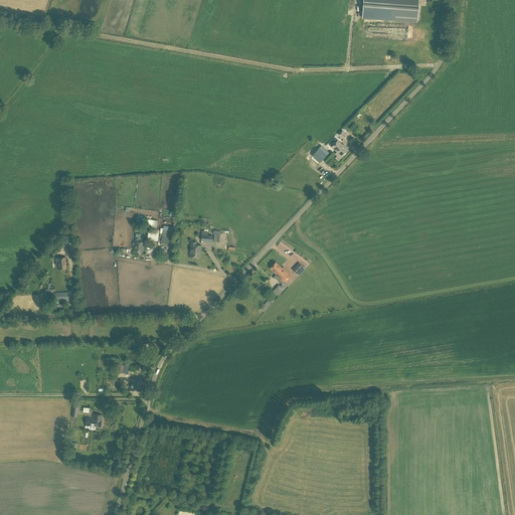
[(416,21),(417,0),(363,0),(362,17),(416,21)]
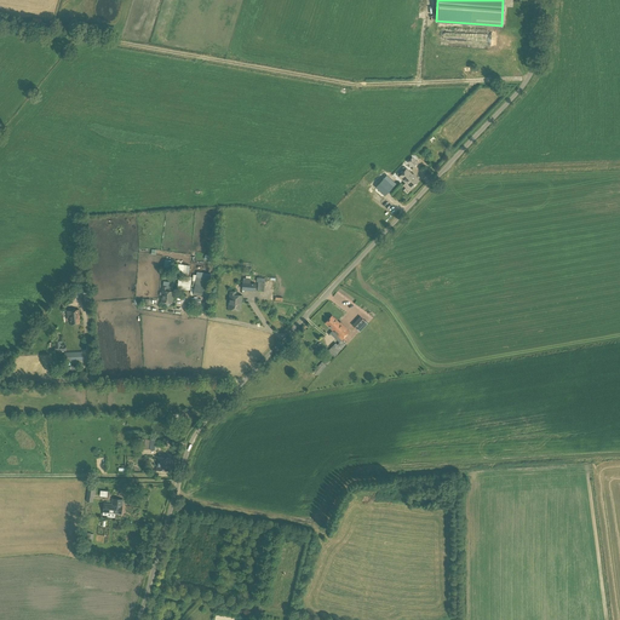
[(417,161),(413,158),(407,162),(414,168),(419,164),(417,161)]
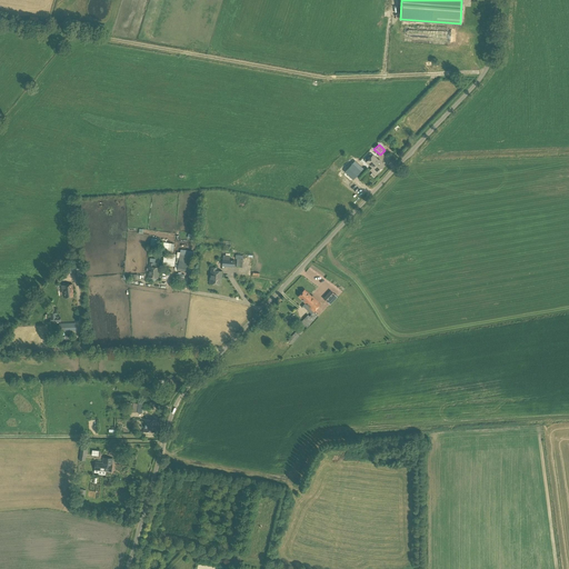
[(373,160),(370,158),(367,162),(372,168),(370,170),(376,175),(385,166),(382,163),(382,162),(381,161),(380,162),(376,158),(373,160)]
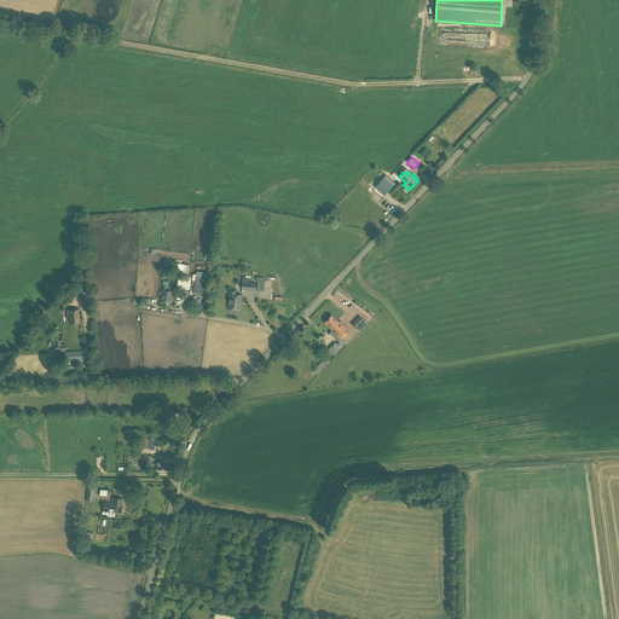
[(376,187),(374,190),(381,197),(394,183),(386,175),(375,186),(376,187)]
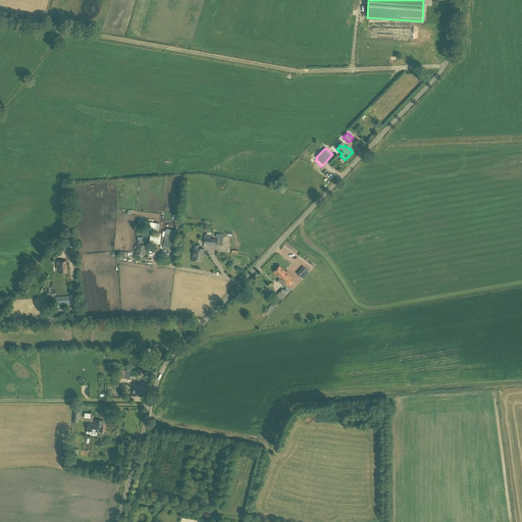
[(161,223),(149,222),(148,229),(154,229),(154,235),(160,236),(161,223)]
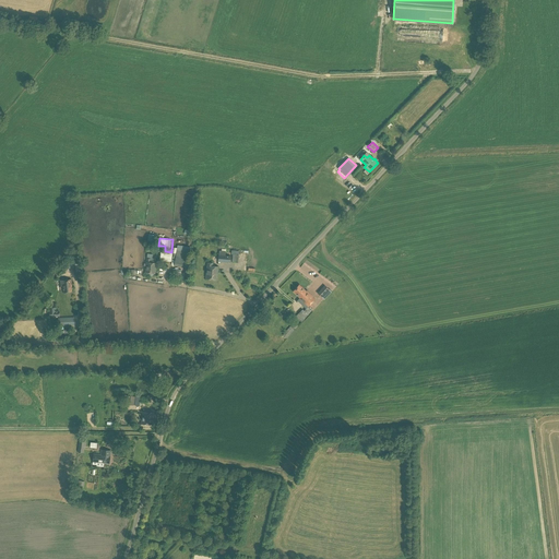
[(174,265),(187,268),(189,256),(190,249),(183,248),(183,251),(181,250),(181,248),(177,247),(176,253),(174,265)]
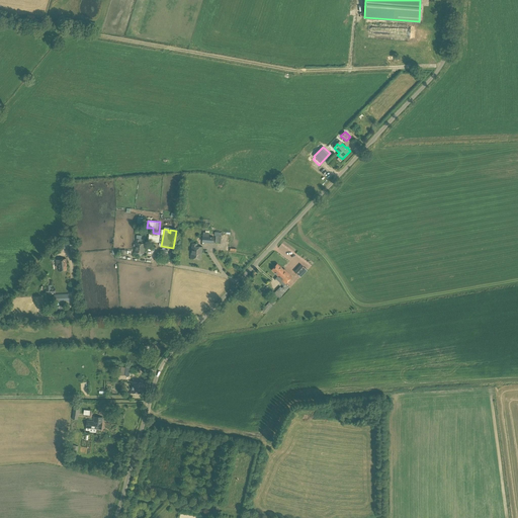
[(202,233),(202,237),(202,243),(213,244),(213,237),(208,237),(208,233),(202,233)]
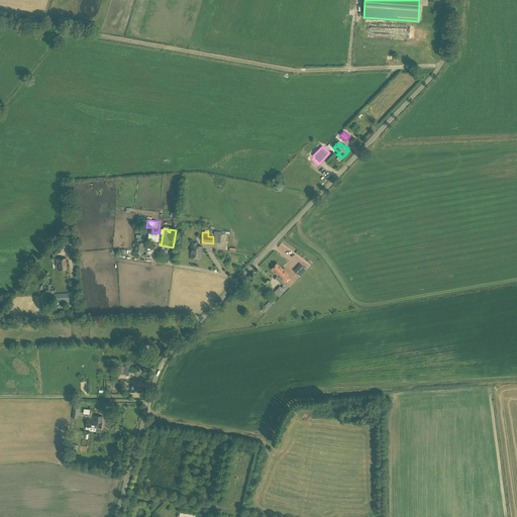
[(134,251),(143,252),(143,243),(138,242),(138,239),(136,239),(135,242),(134,251)]
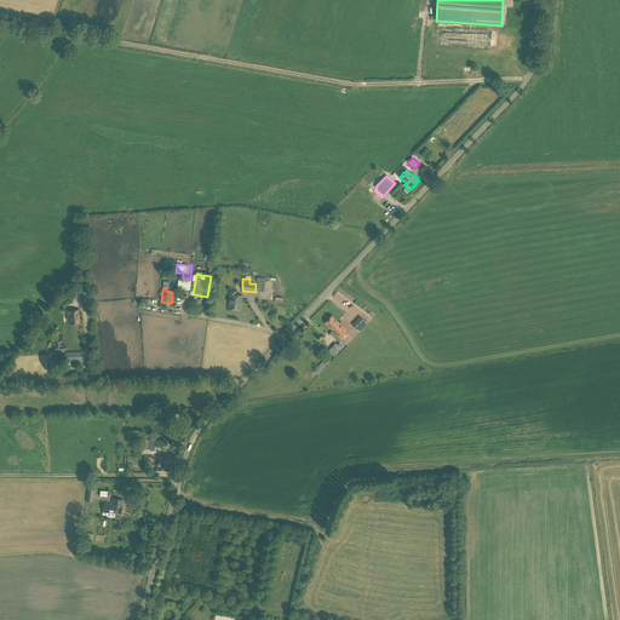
[(229,309),(240,310),(240,300),(241,302),(241,296),(235,296),(235,292),(230,292),(229,309)]
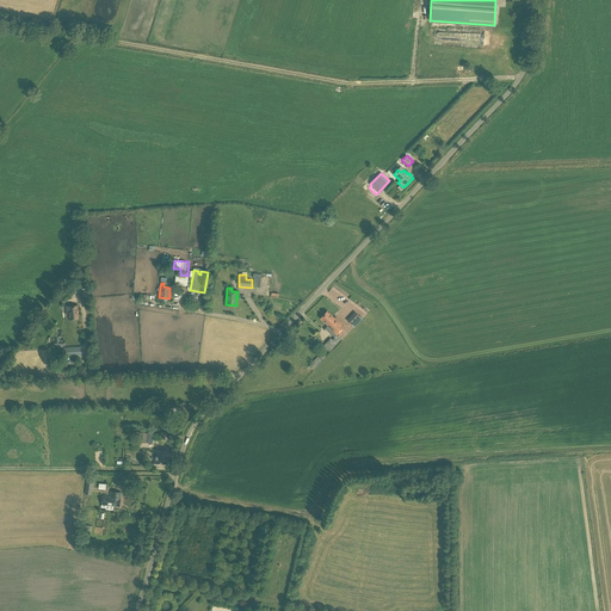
[(78,307),(62,308),(62,314),(66,313),(67,319),(79,318),(78,307)]
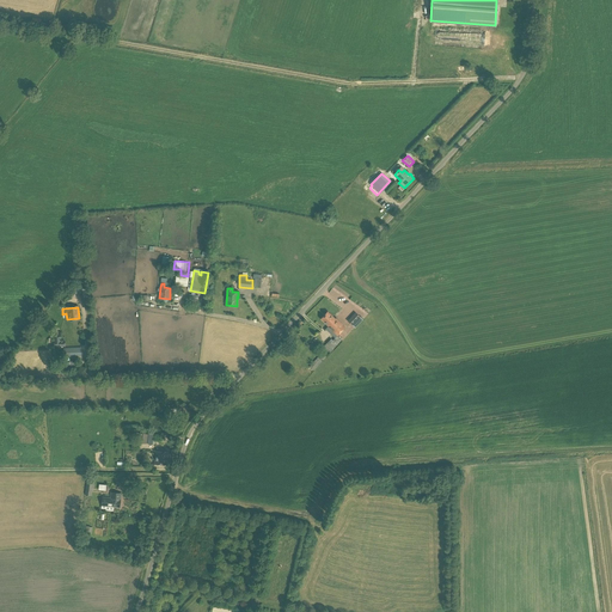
[(334,332),(337,336),(346,326),(336,318),(328,311),(324,314),(338,329),(334,332)]
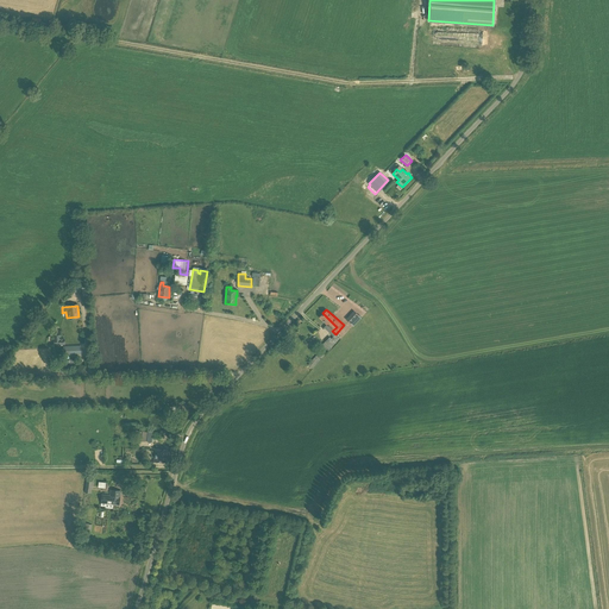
[(346,319),(351,324),(358,315),(353,311),(346,319)]
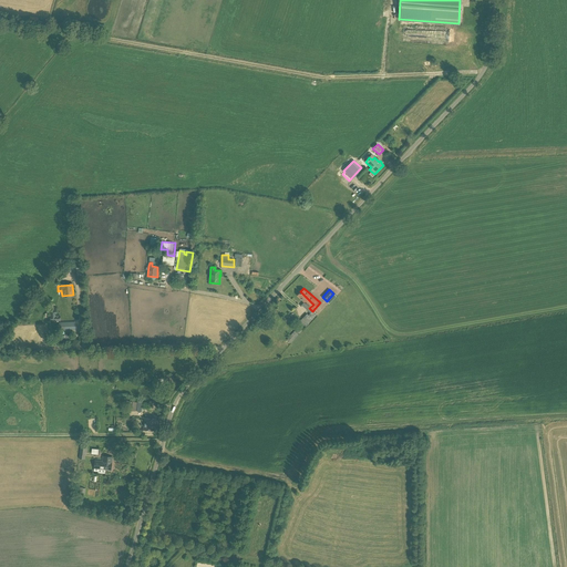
[(313,305),(300,291),(297,296),(305,302),(301,305),(310,313),(309,315),(307,313),(302,318),(300,321),(306,327),(308,325),(317,315),(312,311),(309,308),(313,305)]
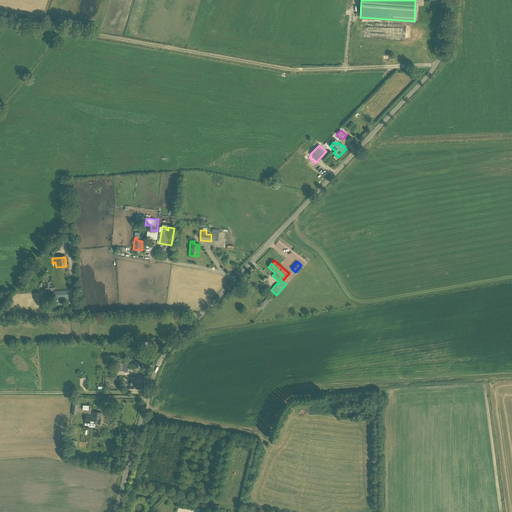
[(301,265),(295,272),(297,274),(303,267),(301,265)]
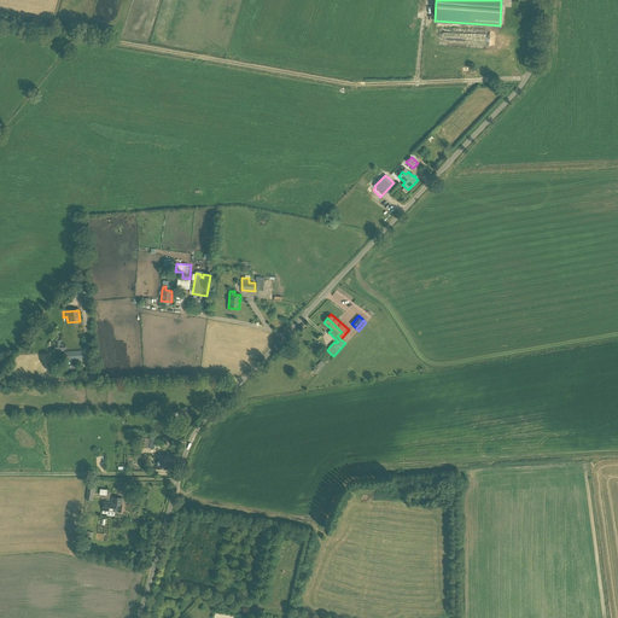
[(313,371),(316,374),(321,369),(326,365),(324,362),(321,360),(318,365),(313,371)]
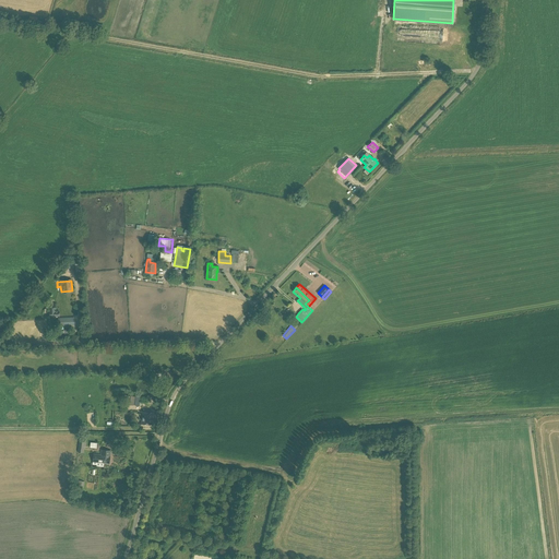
[(134,405),(135,396),(130,396),(128,395),(125,395),(122,406),(127,406),(127,404),(134,405)]
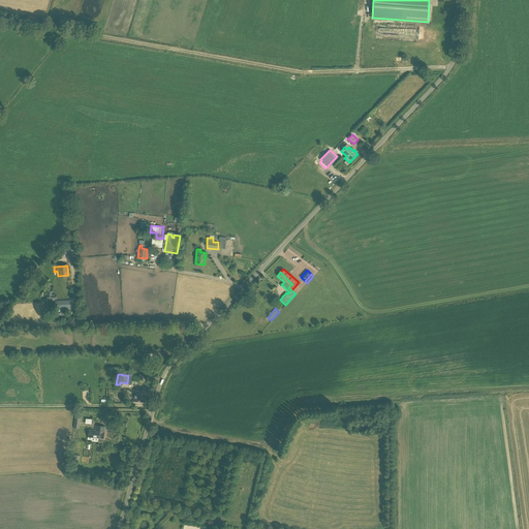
[(133,401),(144,402),(145,391),(134,390),(133,401)]
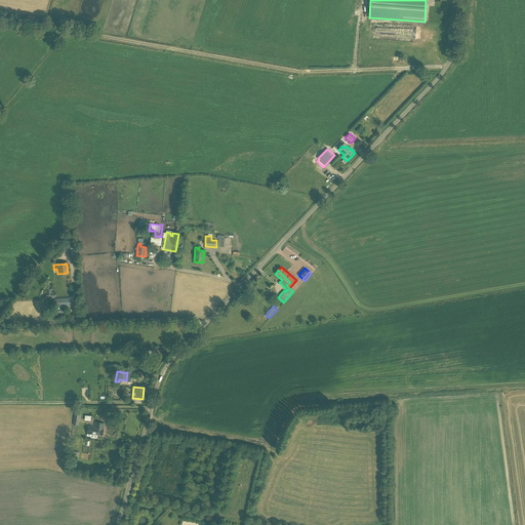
[(330,419),(335,419),(335,423),(341,423),(341,412),(330,412),(330,419)]
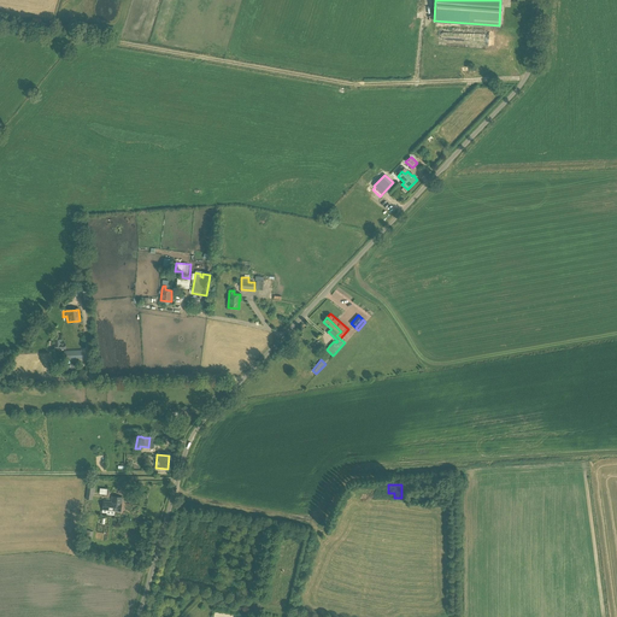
[(103,507),(107,509),(107,510),(121,511),(122,498),(112,497),(111,503),(104,501),(103,507)]
